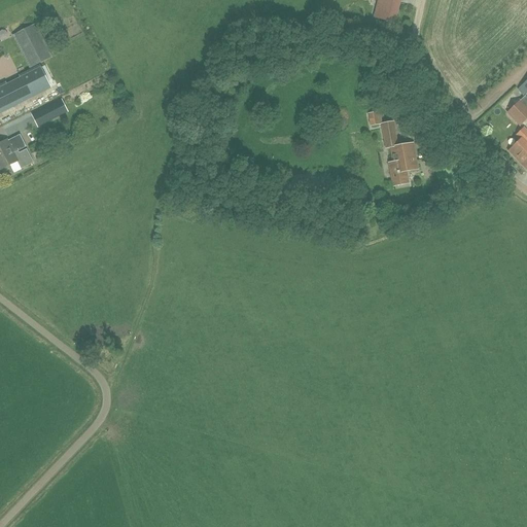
[(400,0),(379,0),(375,18),(394,22),(400,3),(400,0)]
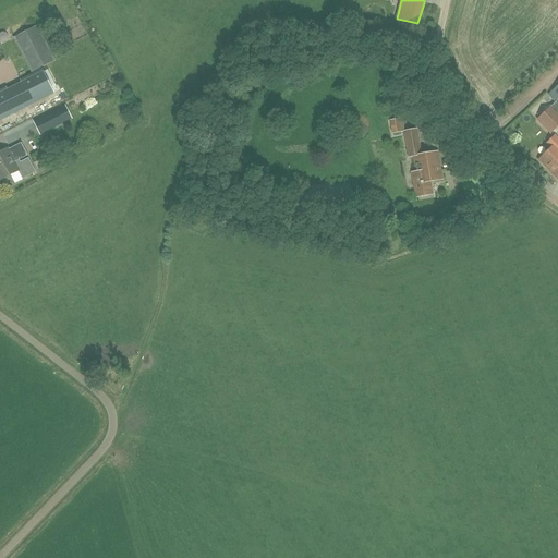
[(35,64),(34,61),(40,58),(39,55),(46,51),(37,34),(19,41),(31,67),(35,64)]
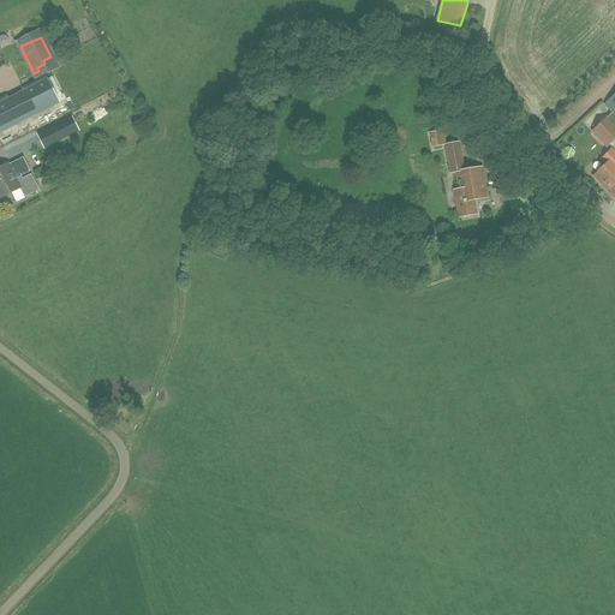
[(46,79),(24,90),(25,94),(10,102),(7,99),(0,102),(0,129),(57,101),(46,79)]
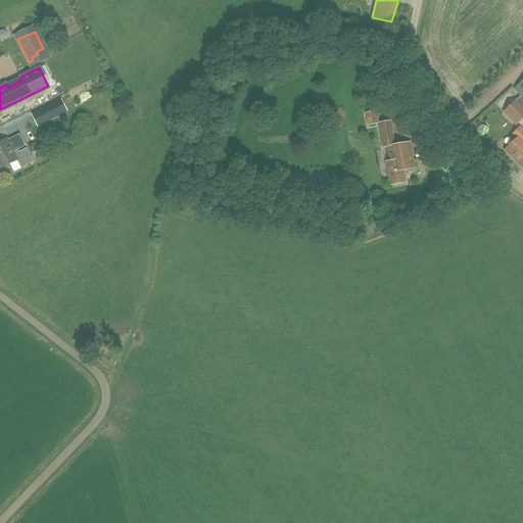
[(520,95),(522,97),(522,79),(514,89),(520,95)]
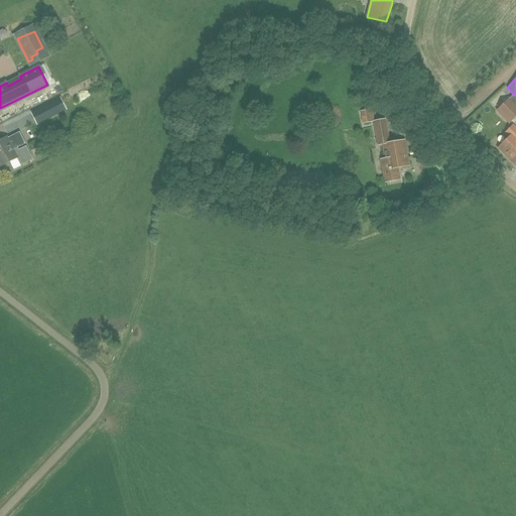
[(515,115),(515,96),(513,94),(509,98),(507,96),(494,109),(508,124),(515,115)]
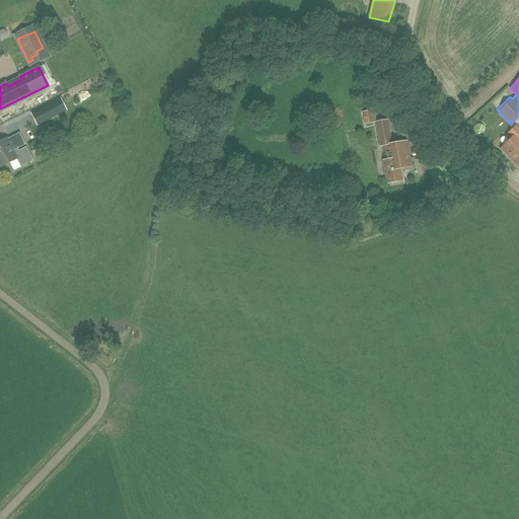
[(31,114),(38,125),(67,110),(61,98),(31,114)]
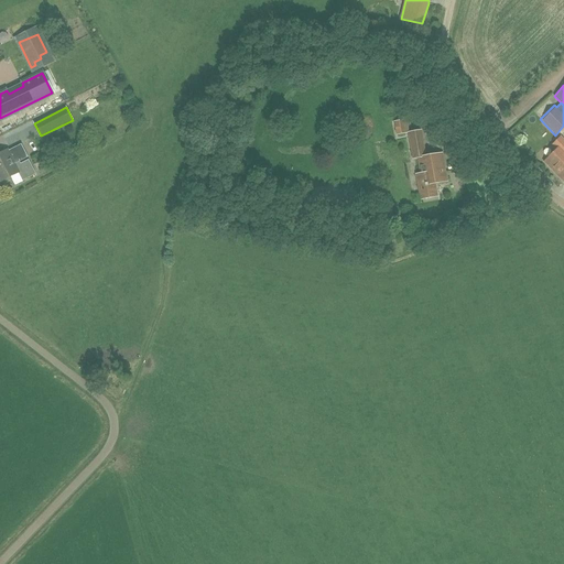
[(397,134),(405,133),(403,120),(394,121),(397,134)]
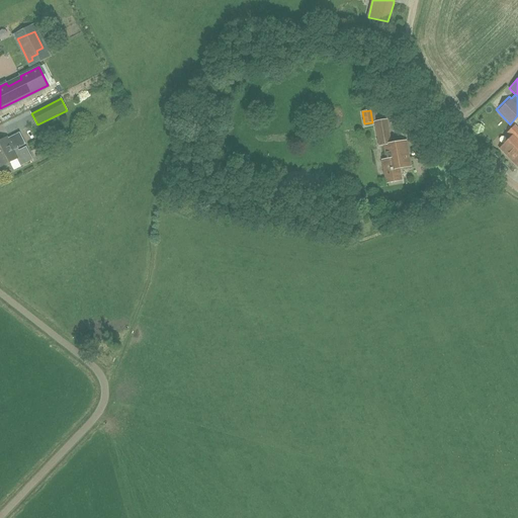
[(391,143),(390,137),(386,119),(375,121),(379,145),(383,145),(391,143)]
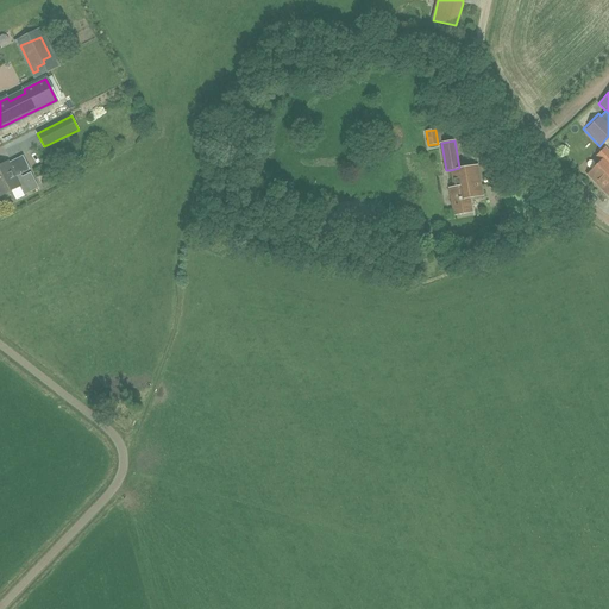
[(588,175),(595,182),(608,168),(608,151),(606,148),(596,157),(601,162),(588,175)]
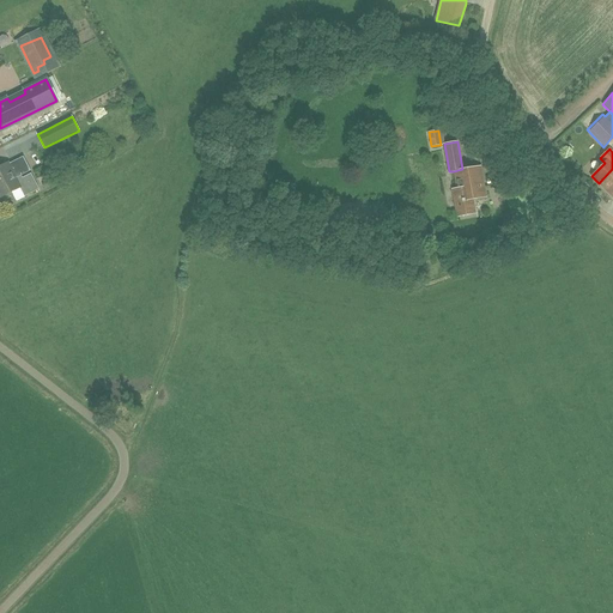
[(0,194),(1,196),(11,192),(16,201),(38,189),(30,174),(22,177),(20,175),(30,170),(23,157),(10,163),(11,164),(8,165),(7,163),(0,167),(0,194)]
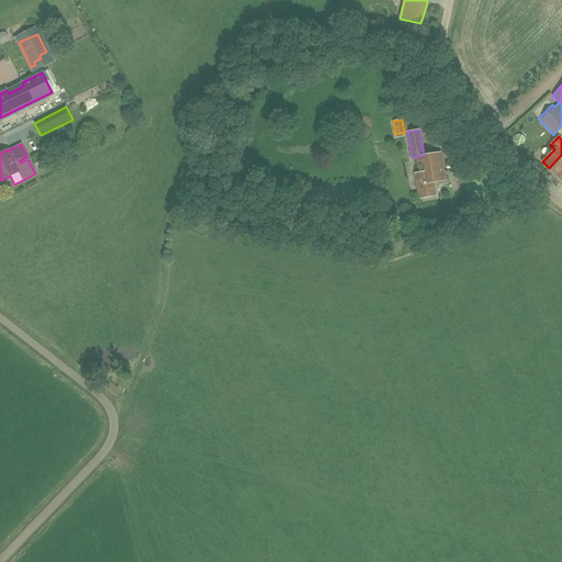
[(424,155),(416,157),(420,183),(416,184),(418,198),(433,195),(430,182),(446,180),(441,153),(424,155)]
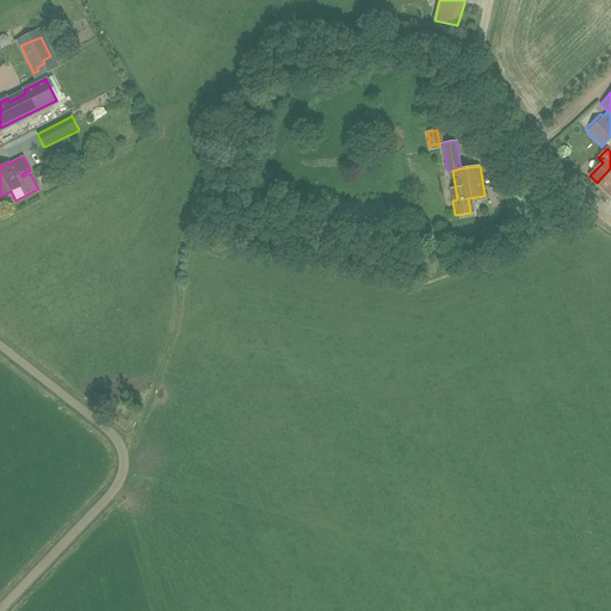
[(610,168),(597,183),(610,198),(610,197),(610,168)]
